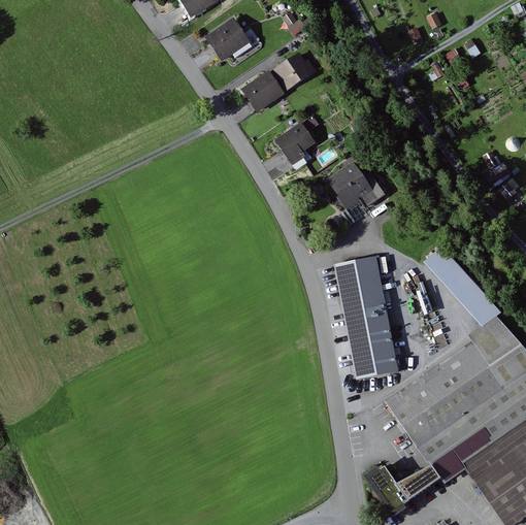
[(184,0),(193,14),(217,0),(184,0)]
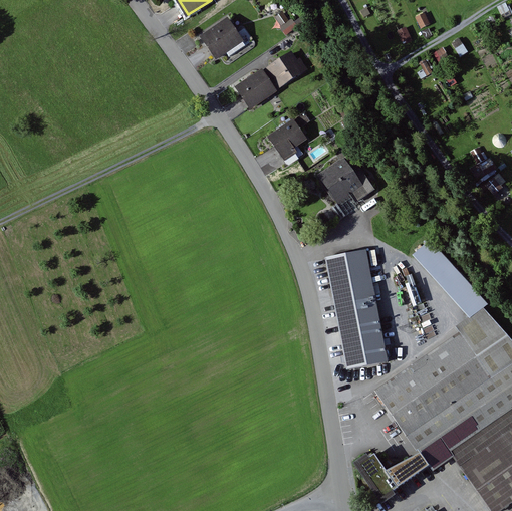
[(296,20),(285,2),(275,9),(285,26),(296,20)]
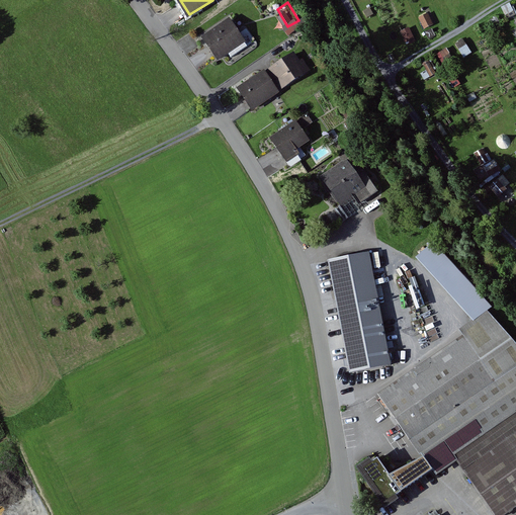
[(231,16),(203,35),(219,59),(247,39),(231,16)]
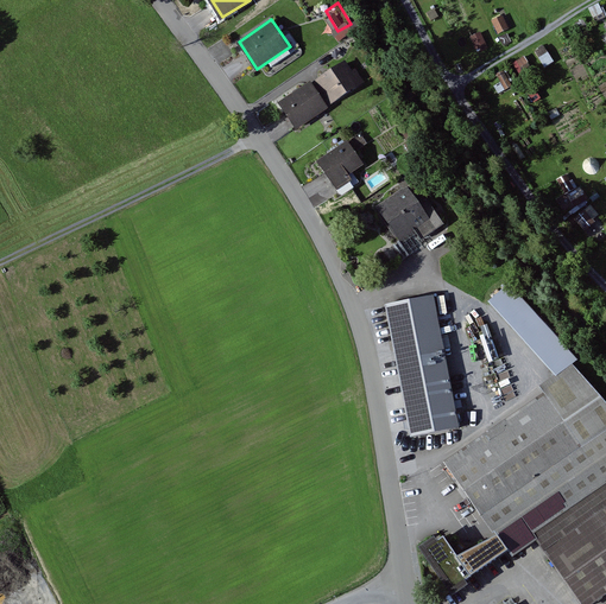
[(348,57),(315,80),(332,103),(364,82),(348,57)]
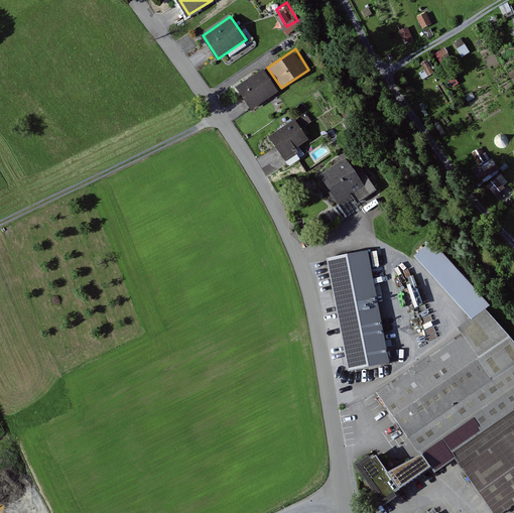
[(264,68),(237,86),(252,108),(279,90),(264,68)]
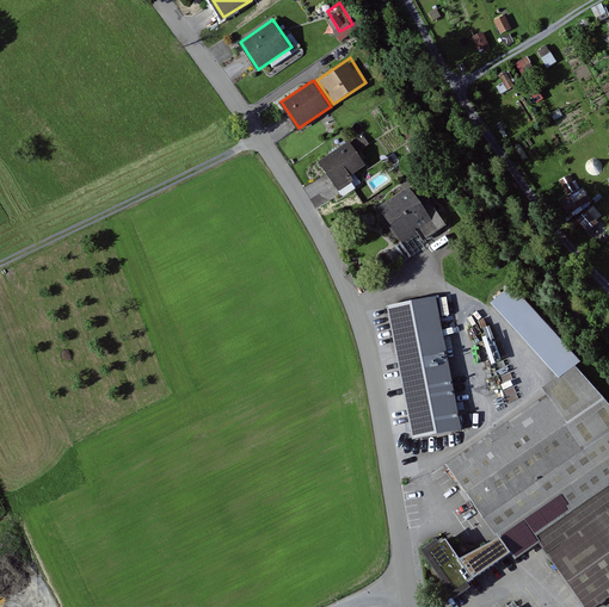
[(345,138),(317,160),(334,185),(363,165),(345,138)]
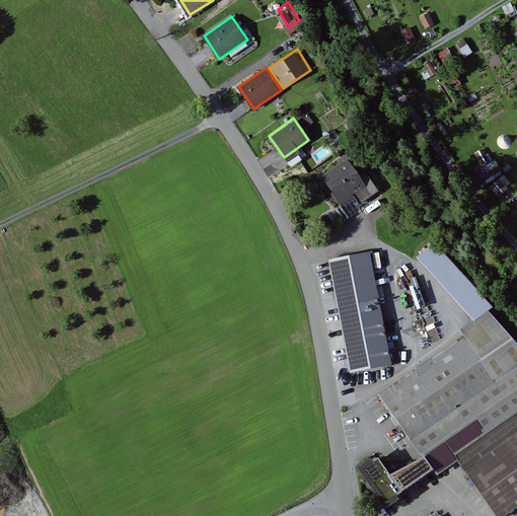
[(347,154),(318,174),(341,204),(354,195),(361,204),(379,191),(367,172),(362,176),(347,154)]
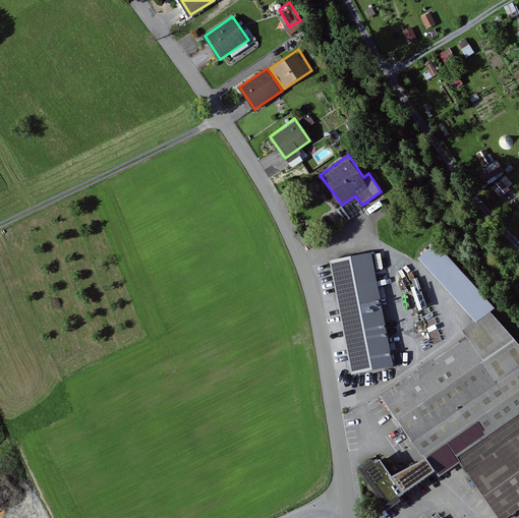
[(470,317),(488,300),(435,241),(416,257),(470,317)]
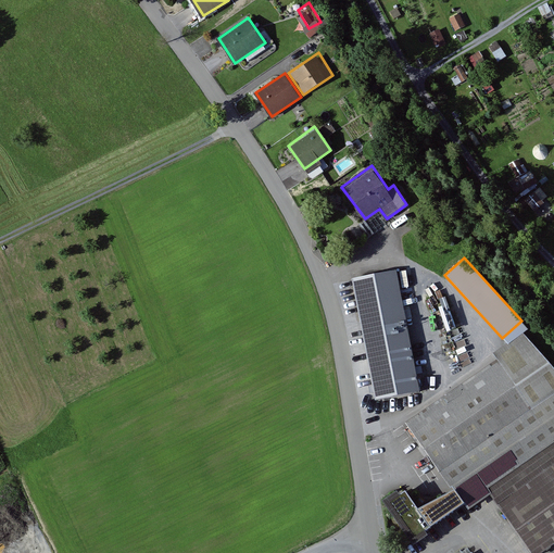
[(395,269),(350,278),(374,399),(419,390),(395,269)]
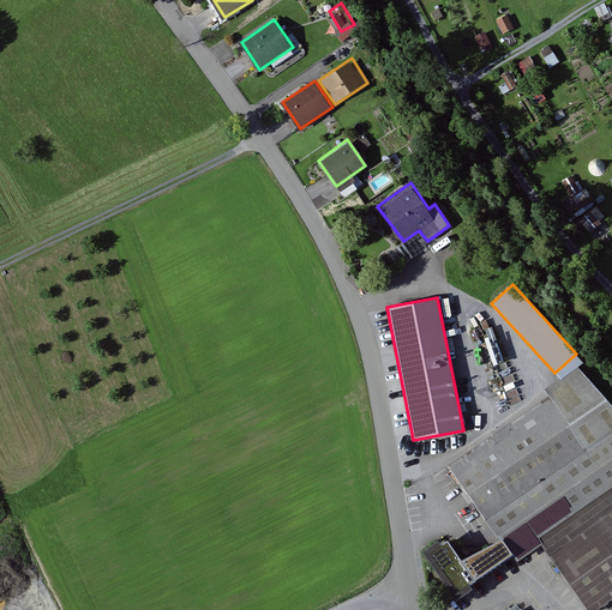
[(547,394),(448,465),(516,560),(540,542),(611,490),(611,410),(577,366),(544,388),(547,394)]
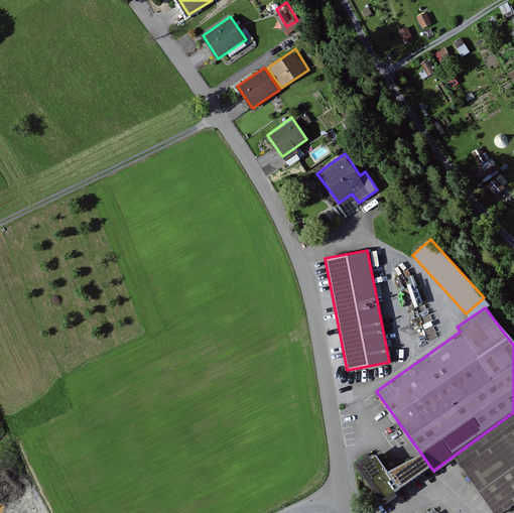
[(513,412),(454,456),(493,512),(498,512),(513,501),(513,412)]
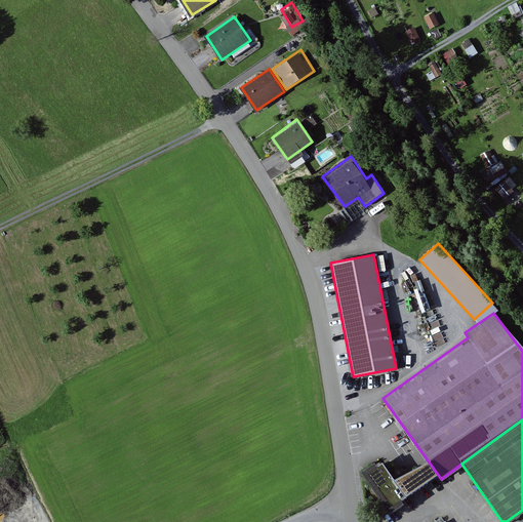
[(365,473),(395,515),(409,505),(405,499),(411,495),(388,463),(383,467),(380,463),(365,473)]
